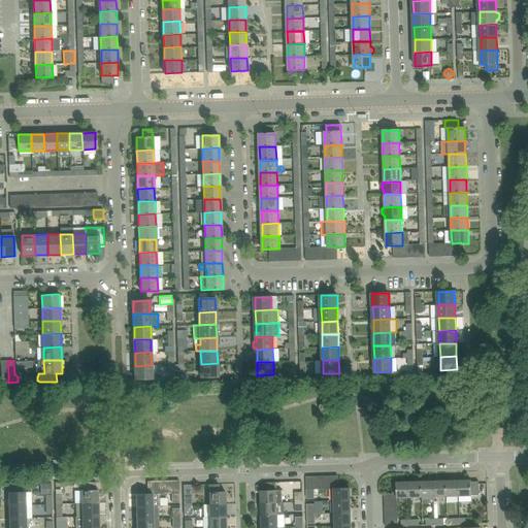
[(218,376),(218,363),(201,364),(201,377),(218,376)]
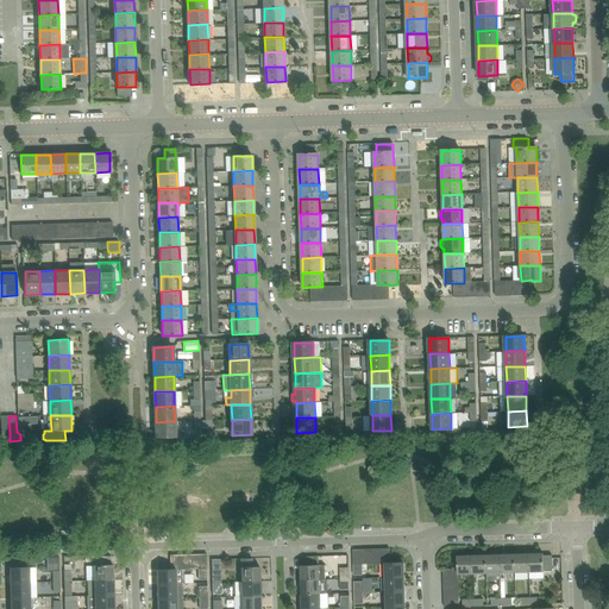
[(175,437),(175,421),(156,422),(156,437),(175,437)]
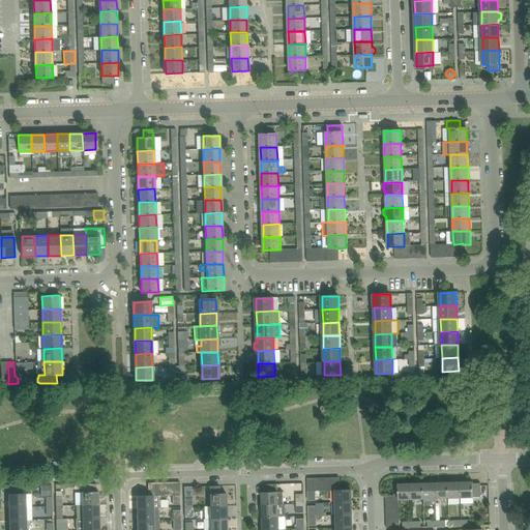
[(183,374),(179,374),(179,383),(187,383),(187,374),(183,374)]
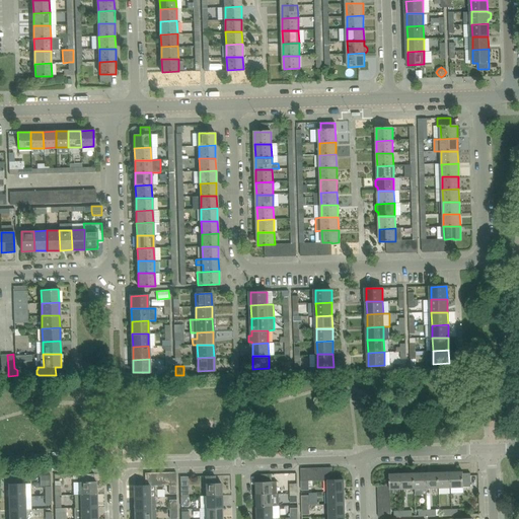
[(439,488),(439,472),(427,473),(427,488),(439,488)]
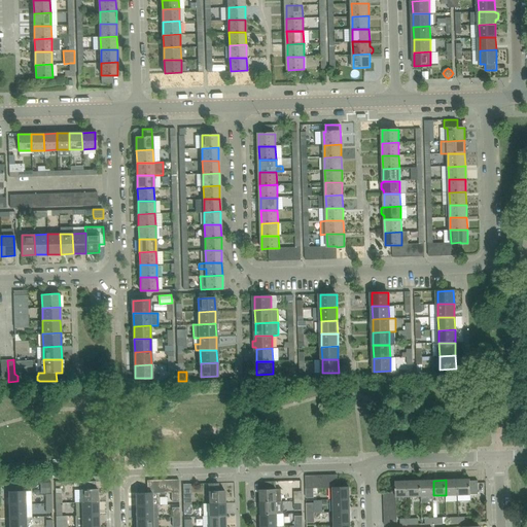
[(458,495),(458,480),(446,480),(446,495),(458,495)]
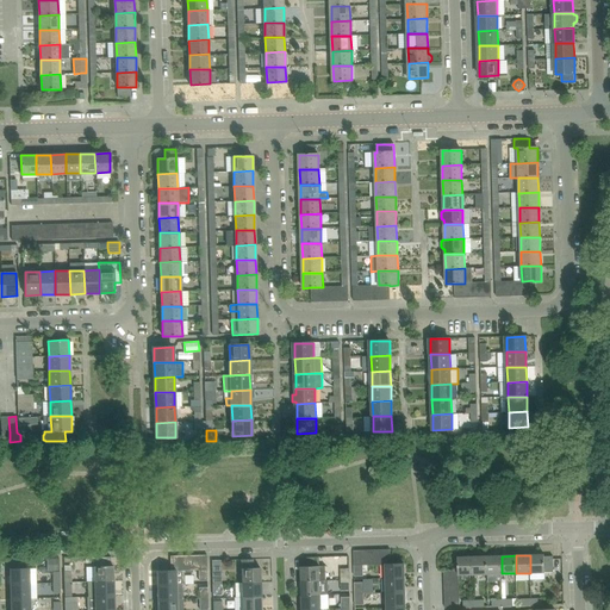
[(545,555),(530,555),(530,573),(554,572),(553,556),(545,556),(545,555)]
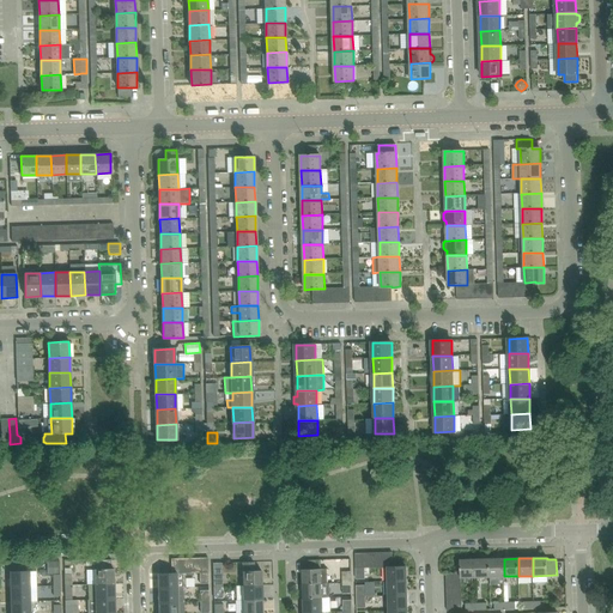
[(475,577),(475,559),(461,560),(461,574),(461,577),(462,577),(475,577)]
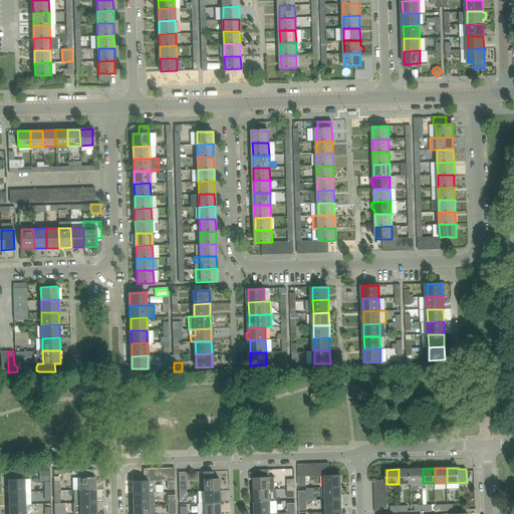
[(411,484),(411,469),(399,469),(399,484),(411,484)]
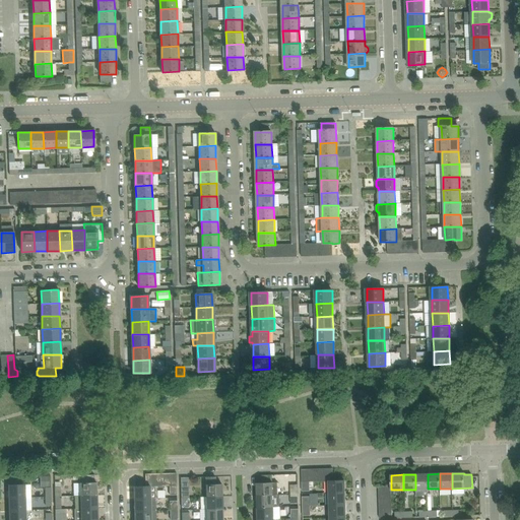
[(428,474),(415,474),(415,490),(423,490),(424,495),(428,495),(428,489),(428,474)]
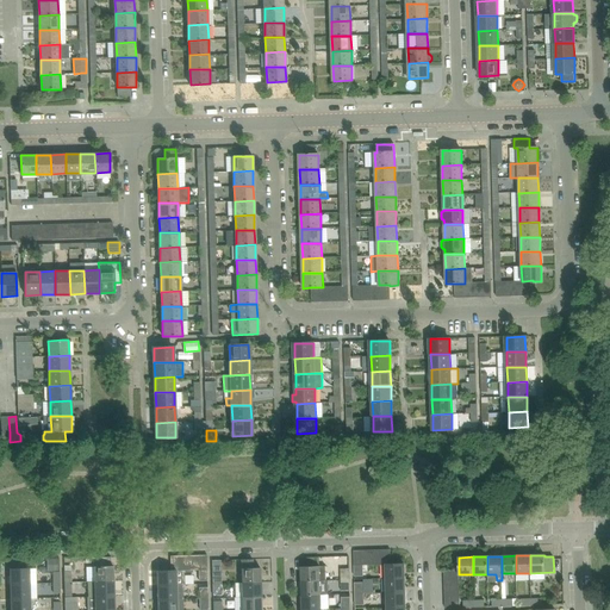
[(58,559),(48,559),(48,572),(58,571),(58,559)]
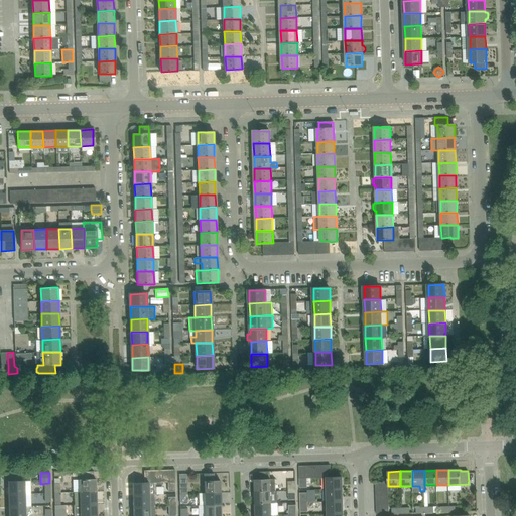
[(221,492),(221,480),(214,480),(214,473),(205,474),(205,481),(206,493),(221,492)]
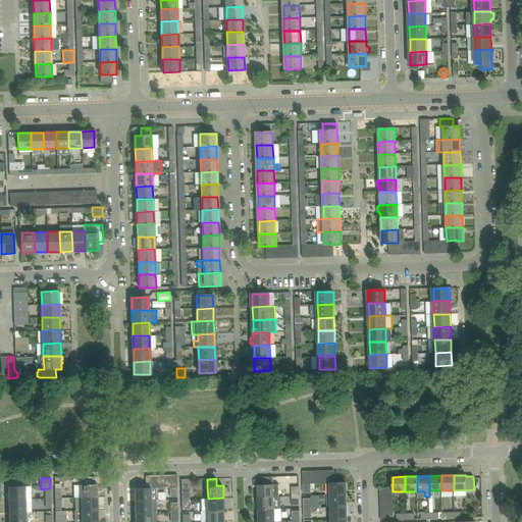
[(347,482),(334,482),(330,482),(330,494),(347,494),(347,482)]
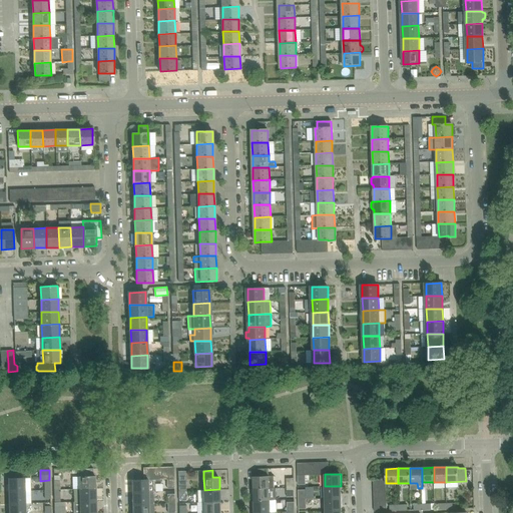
[(95,476),(93,476),(79,476),(80,489),(96,489),(95,476)]
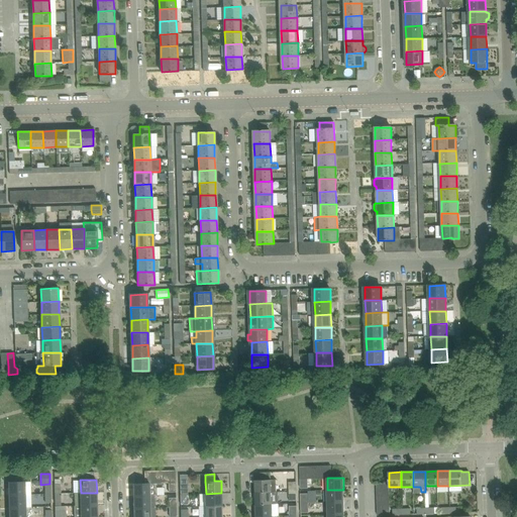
[(276,480),(255,480),(256,492),(272,492),(277,492),(276,480)]
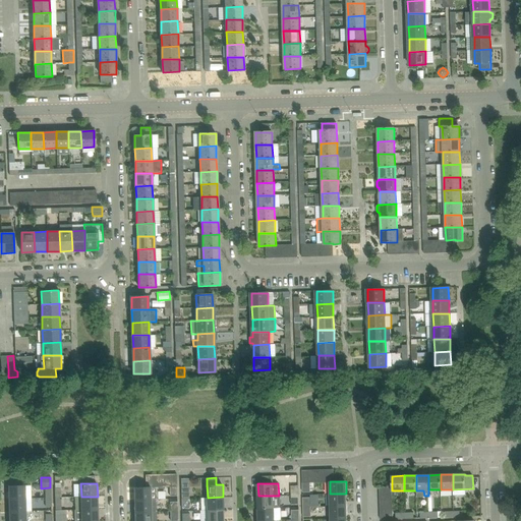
[(9,485),(9,499),(25,498),(24,485),(9,485)]
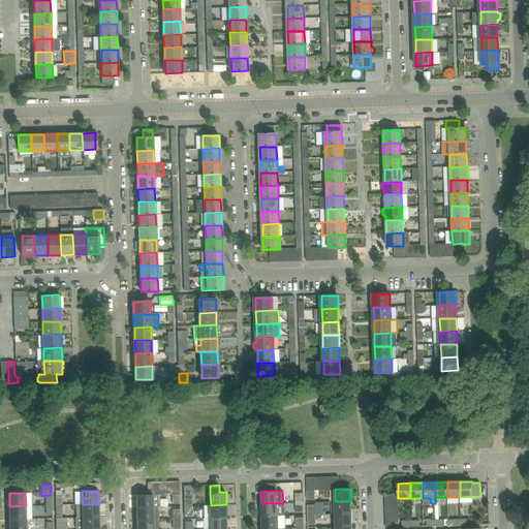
[(153,506),(153,496),(153,494),(149,495),(136,495),(137,507),(153,506)]
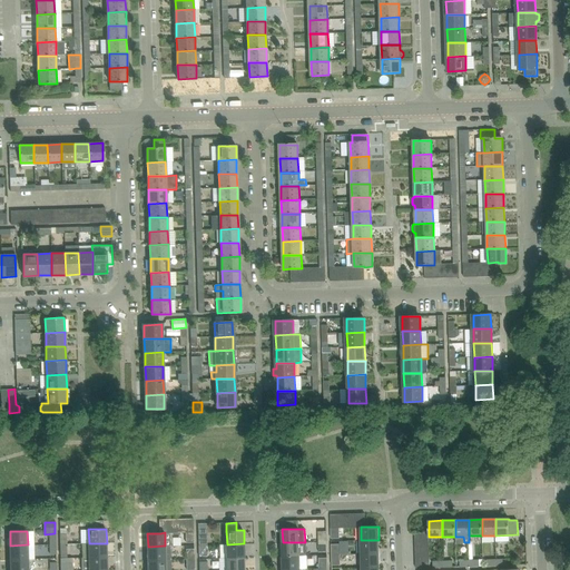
[(379,553),(379,540),(361,540),(362,553),(379,553)]
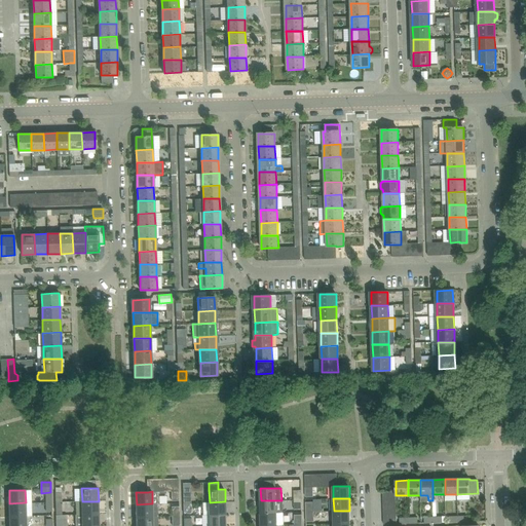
[(276,513),(276,500),(261,500),(261,513),(276,513)]
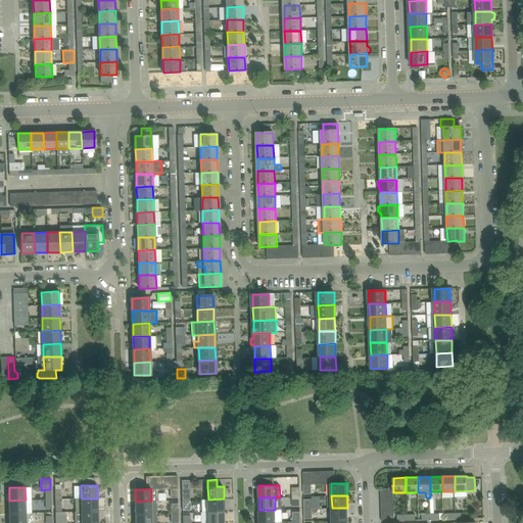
[(98,511),(98,498),(82,498),(76,498),(76,512),(82,512),(98,511)]
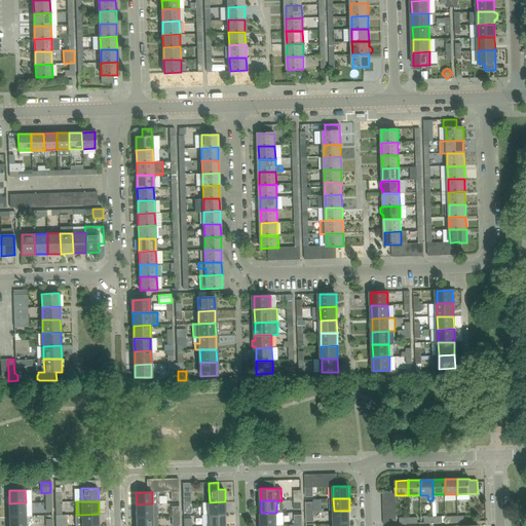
[(225,514),(225,501),(210,502),(210,515),(225,514)]
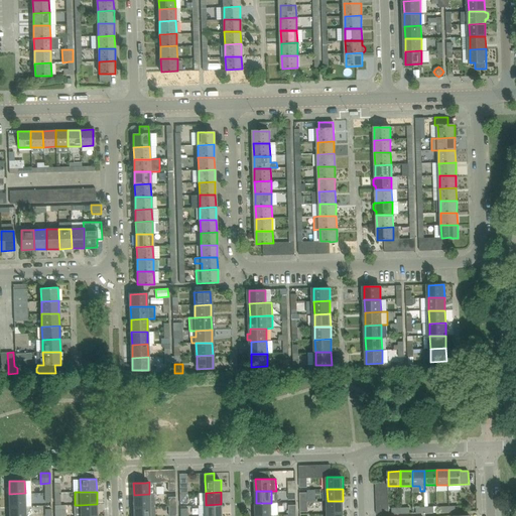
[(308,502),(307,492),(300,493),(300,502),(308,502)]
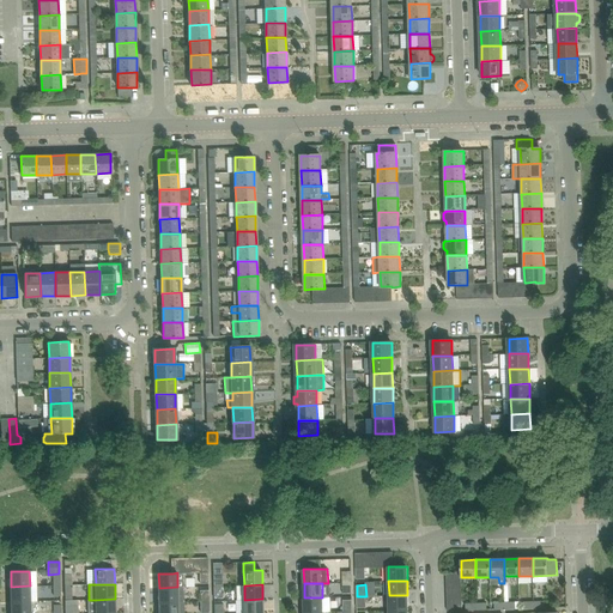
[(30,601),(30,586),(11,587),(12,601),(30,601)]
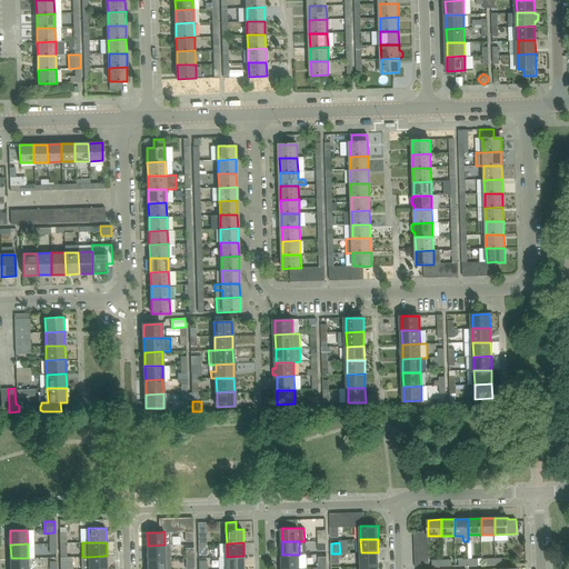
[(171,545),(165,545),(148,546),(148,559),(166,558),(171,558),(171,545)]
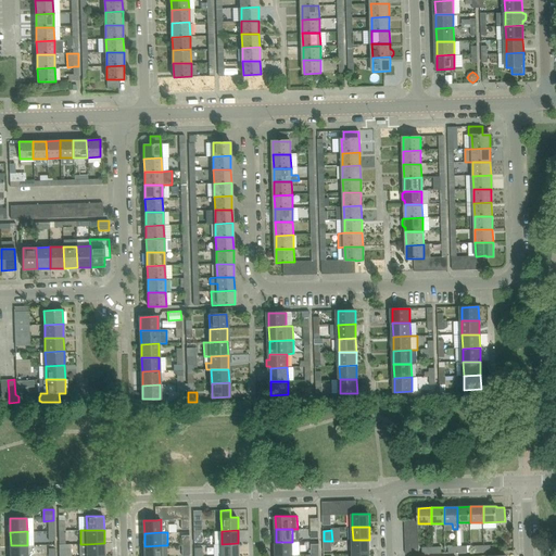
[(370,553),(369,540),(353,540),(353,553),(370,553)]
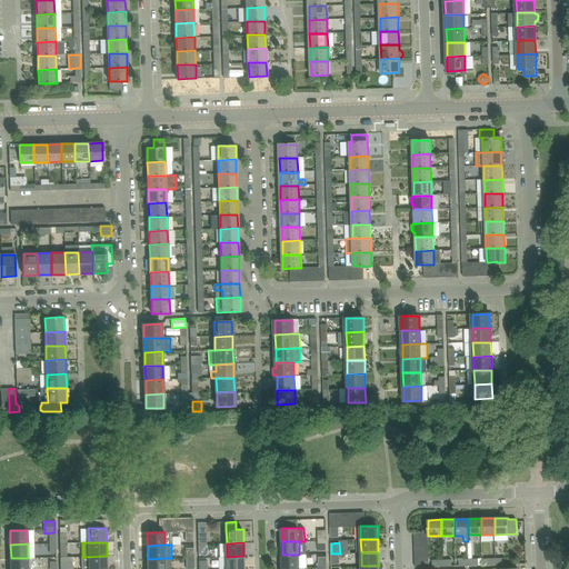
[(340,563),(340,553),(331,553),(332,563),(340,563)]
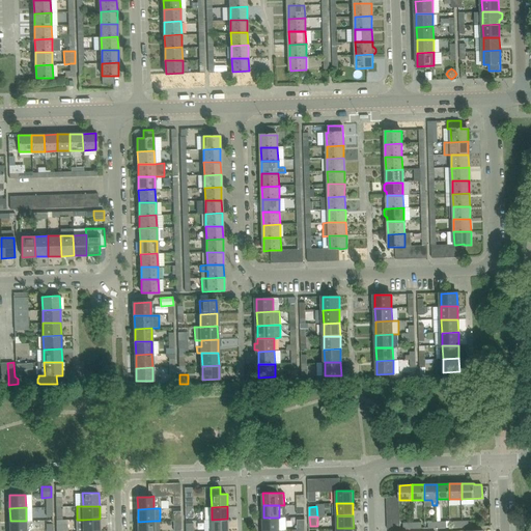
[(280,530),(279,518),(263,518),(263,530),(280,530)]
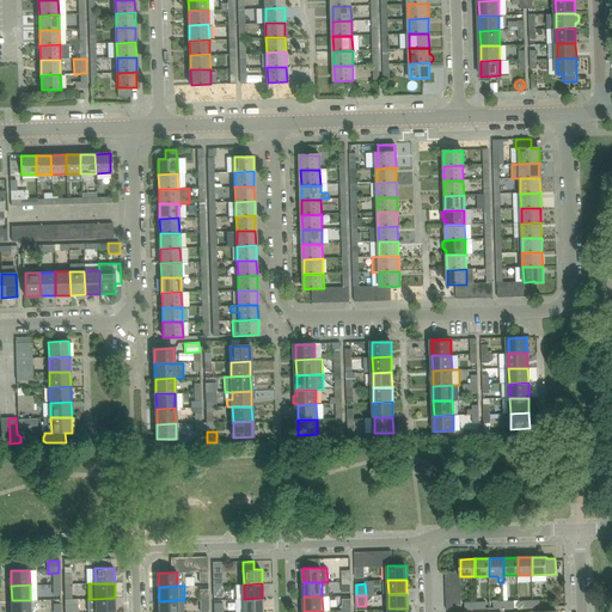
[(115,611),(115,598),(96,599),(96,611),(115,611)]
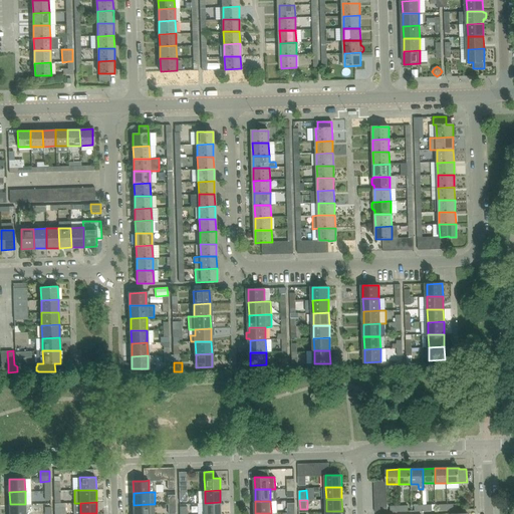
[(220,513),(220,502),(205,503),(205,513),(220,513)]
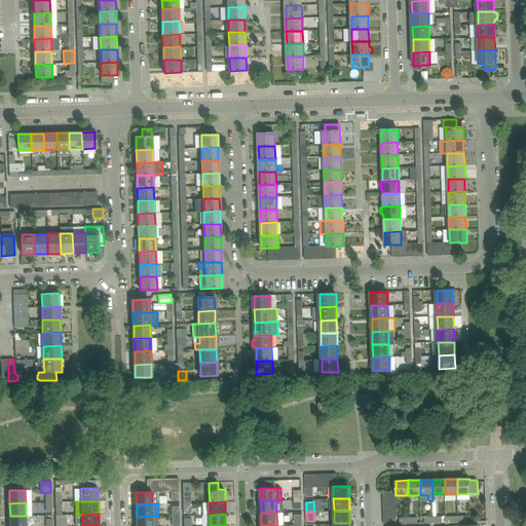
[(26,525),(26,516),(10,516),(10,525),(26,525)]
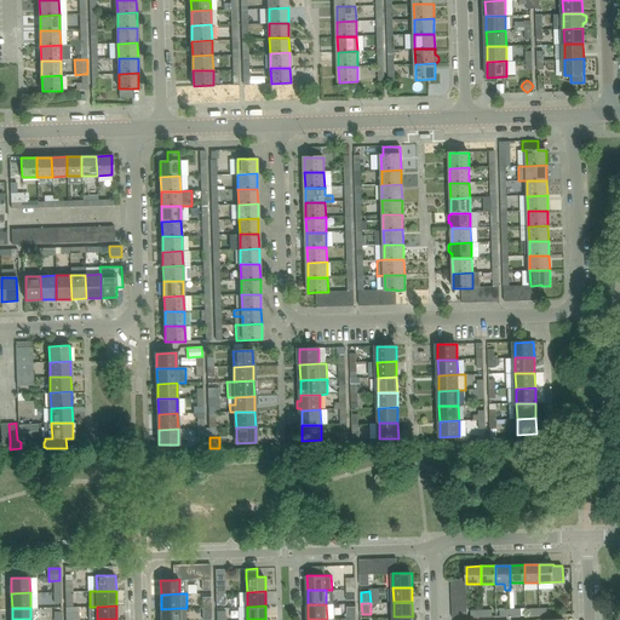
[(67,608),(67,619),(79,619),(79,608),(67,608)]
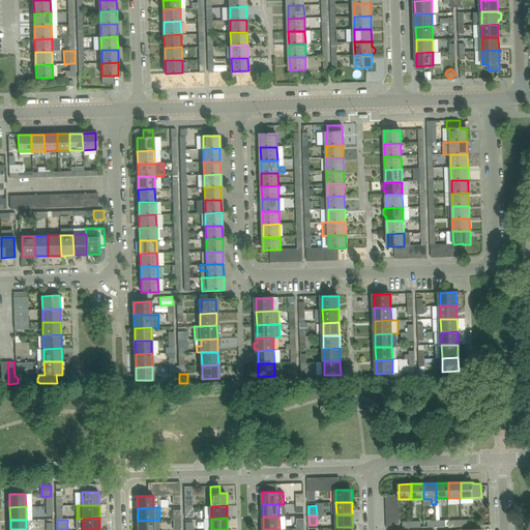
[(153,529),(154,520),(138,521),(138,529),(153,529)]
